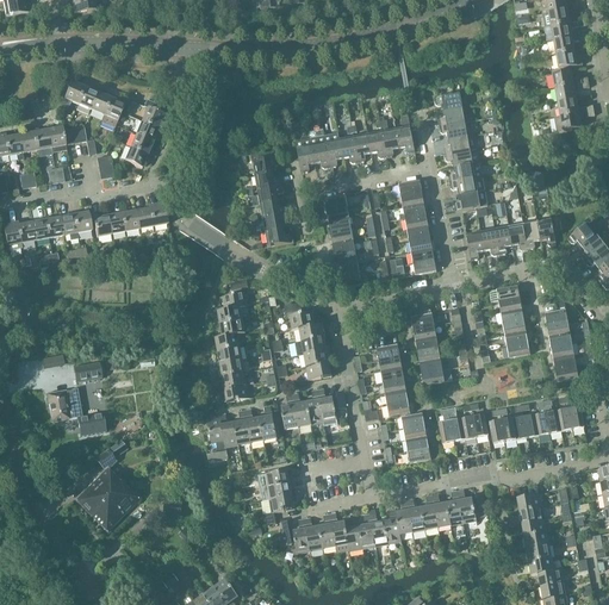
[(1,0),(5,13),(30,8),(29,2),(26,1),(22,1),(22,0),(1,0)]
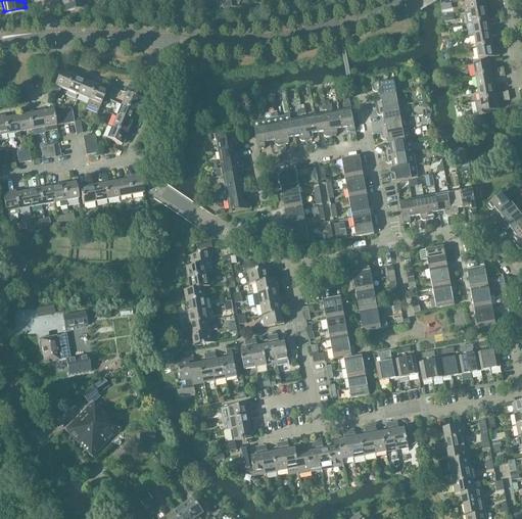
[(80,1),(80,0),(61,0),(62,9),(87,5),(87,0),(80,1)]
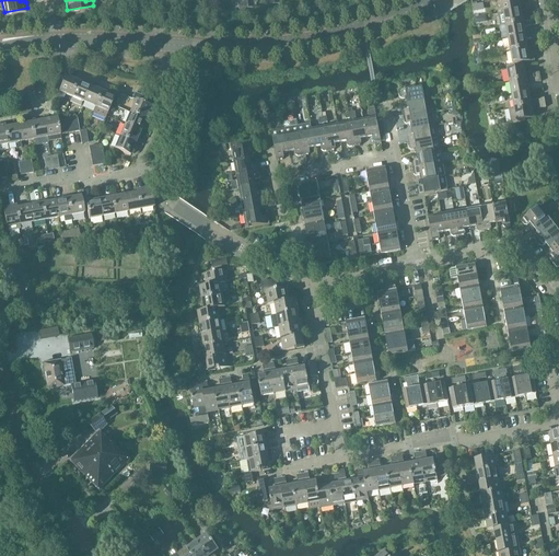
[(501,0),(502,9),(520,6),(517,0),(501,0)]
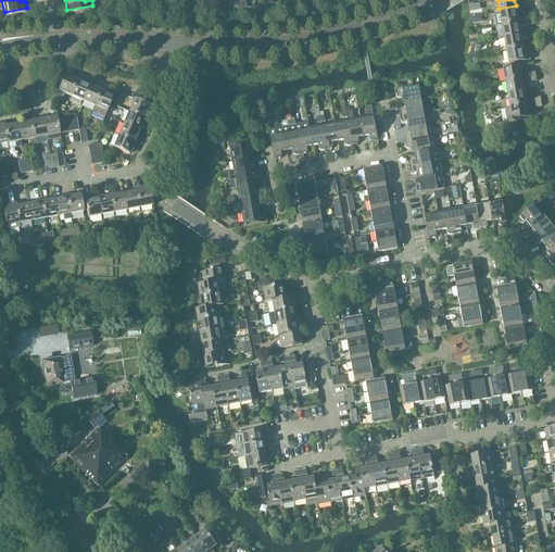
[(531,12),(530,10),(529,9),(520,11),(519,13),(517,13),(516,5),(499,9),(493,10),(493,11),(491,11),(493,23),(495,22),(495,23),(502,22),(518,19),(525,17),(532,16),(531,12)]
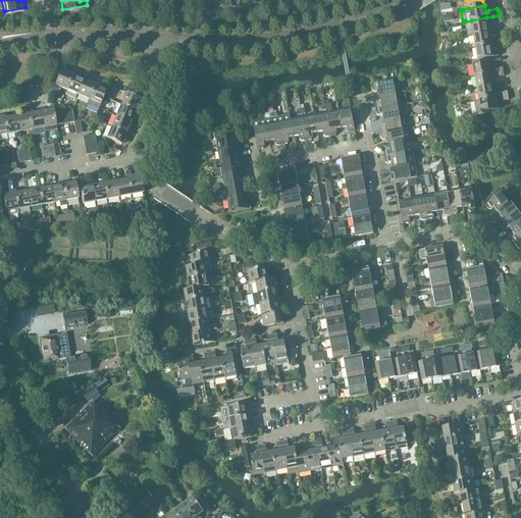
[(492,16),(486,17),(471,20),(473,33),(488,30),(487,22),(493,20),(492,16)]
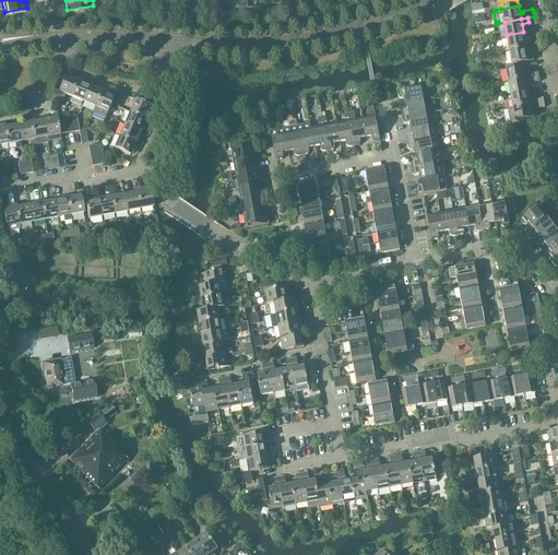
[(507,35),(509,48),(525,45),(523,32),(507,35)]
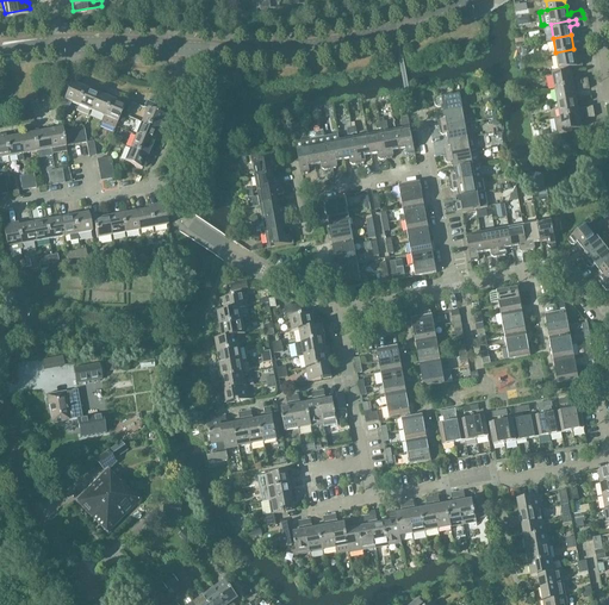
[(558,67),(577,63),(582,62),(580,55),(583,55),(582,52),(582,48),(573,49),(555,52),(558,67)]
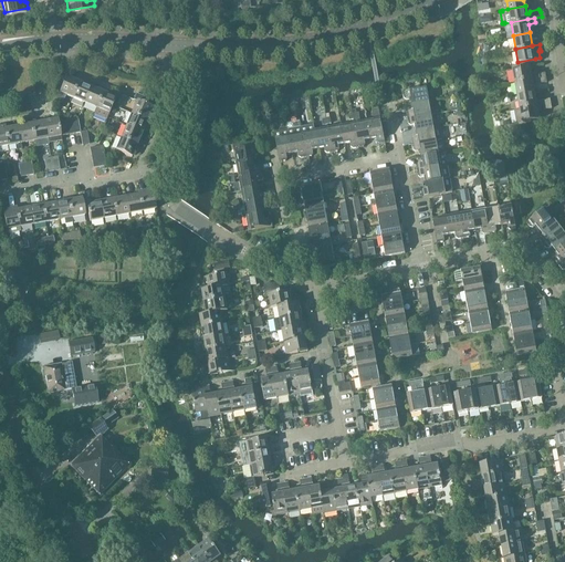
[(512,66),(514,80),(531,76),(529,63),(512,66)]
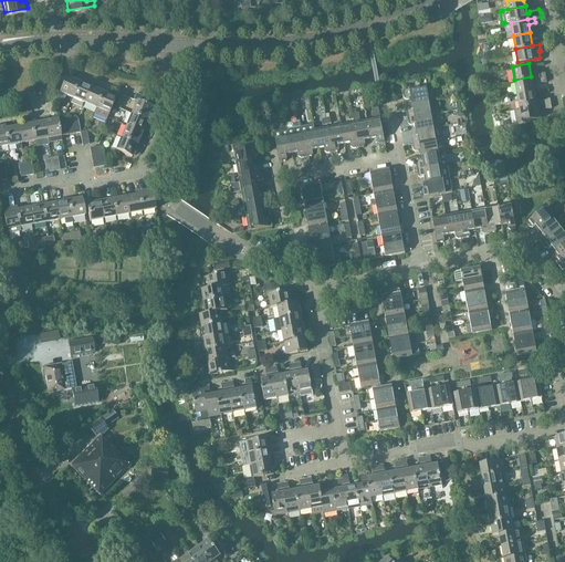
[(71,94),(77,79),(65,73),(55,95),(61,96),(62,96),(64,91),(71,94)]
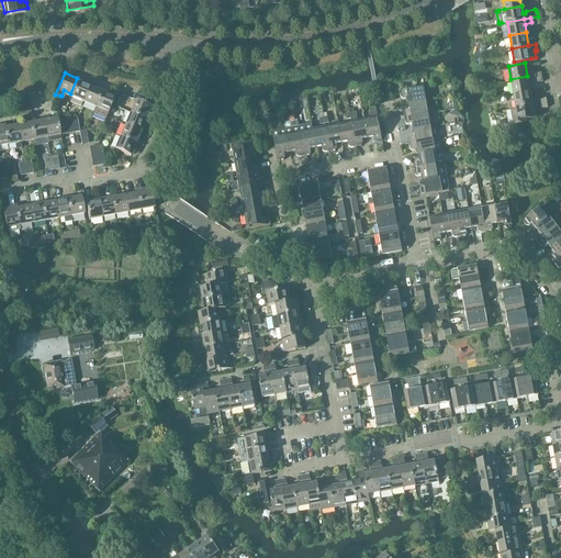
[(511,79),(513,92),(530,89),(527,76),(511,79)]
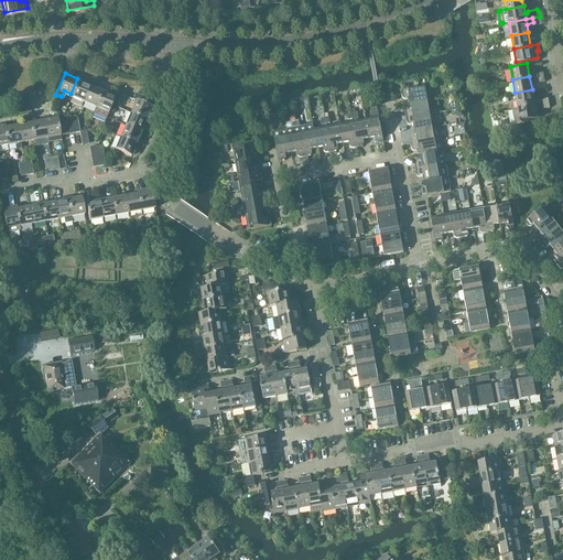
[(71,94),(83,99),(89,84),(77,78),(71,94)]
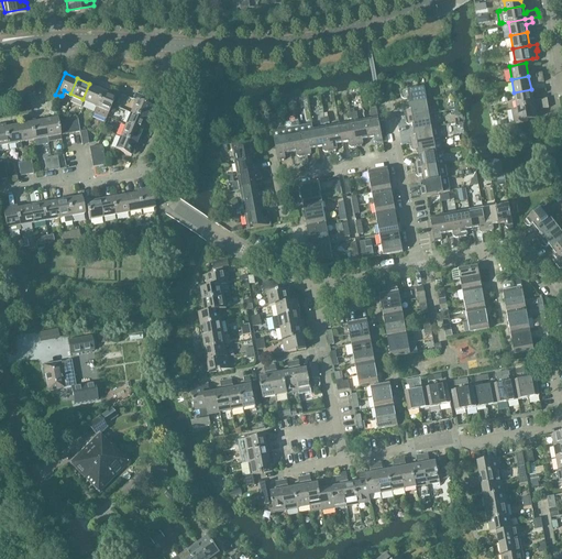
[(83,99),(95,103),(101,88),(89,84),(83,99)]
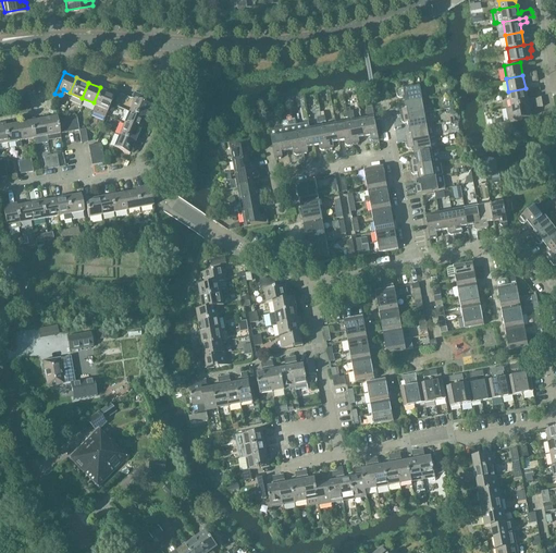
[(403,94),(404,100),(421,97),(419,84),(402,86),(395,88),(396,94),(398,95),(403,94)]
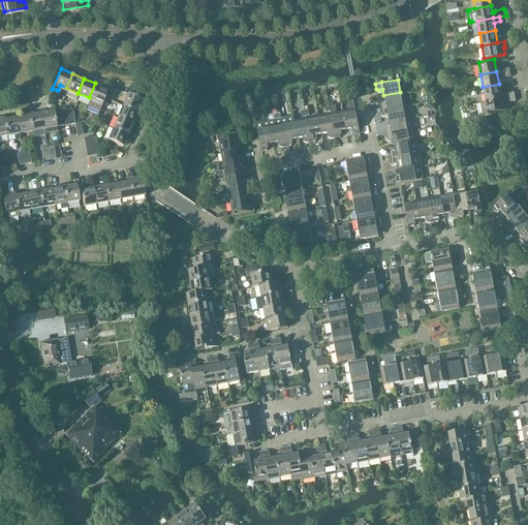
[(99,107),(101,102),(107,88),(95,83),(89,97),(87,102),(99,107)]
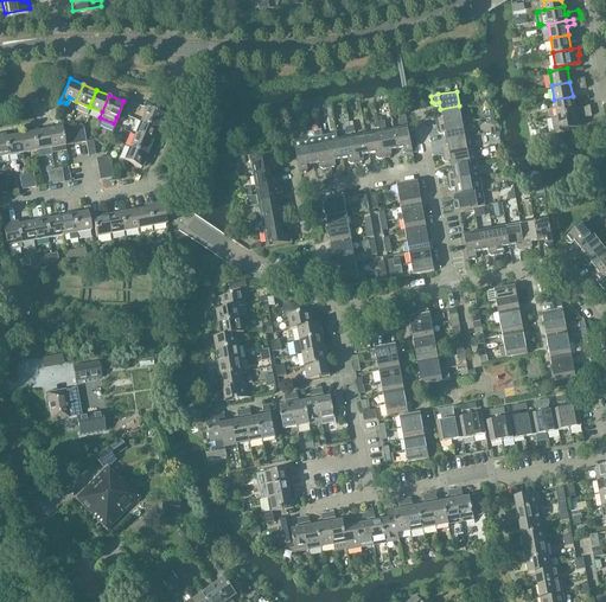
[(146,104),(140,117),(160,127),(166,113),(155,108),(158,102),(145,96),(142,103),(146,104)]
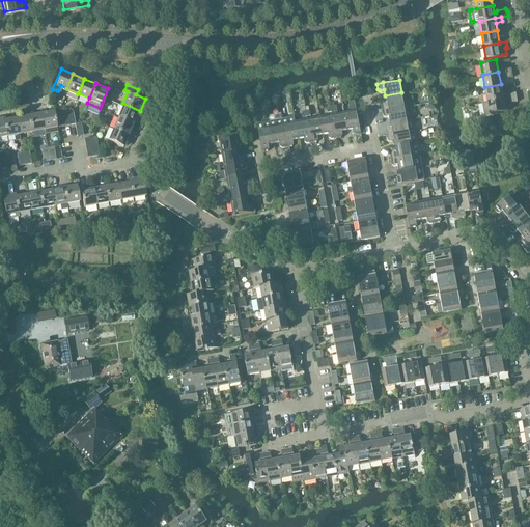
[(484,87),(486,100),(503,96),(501,84),(484,87)]
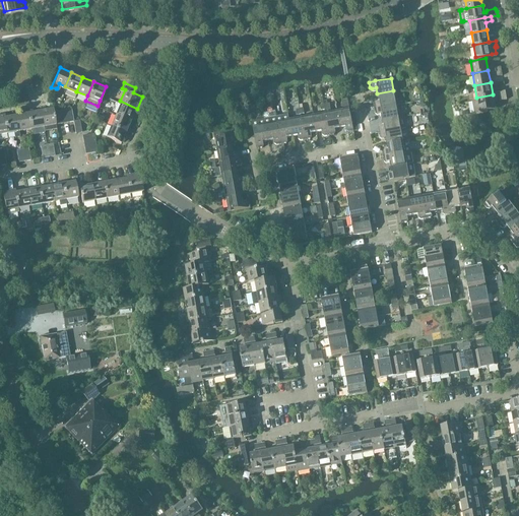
[(373,102),(374,106),(395,102),(393,90),(377,93),(378,99),(374,99),(373,102)]
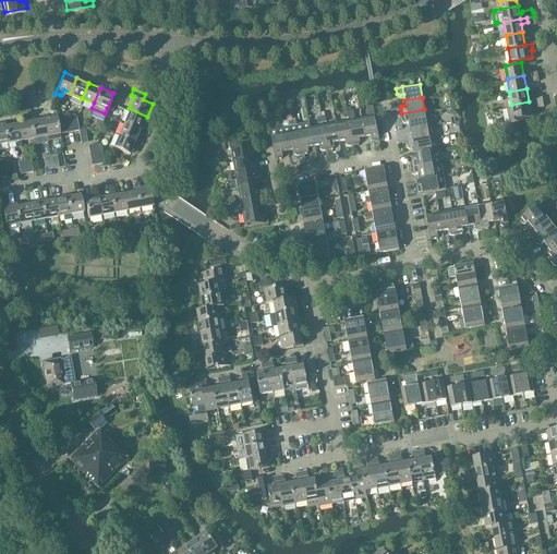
[(511,105),(506,105),(509,119),(531,115),(529,101),(511,105)]
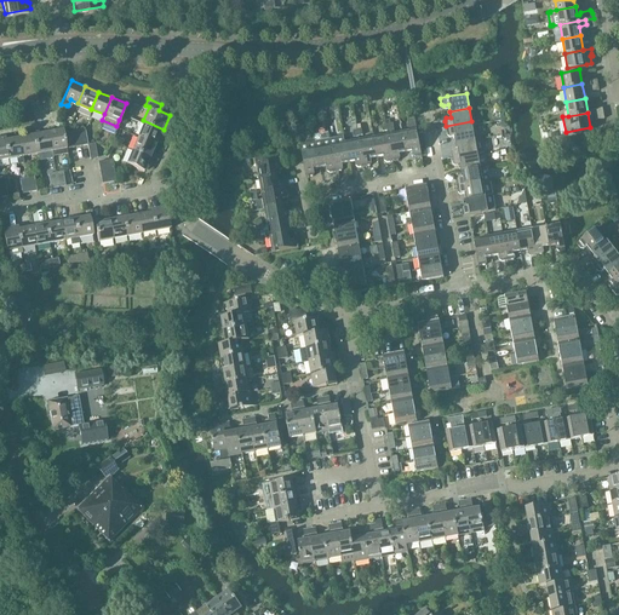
[(408,128),(401,130),(405,149),(411,148),(412,151),(414,154),(420,153),(419,145),(419,142),(417,131),(414,115),(407,116),(408,128)]
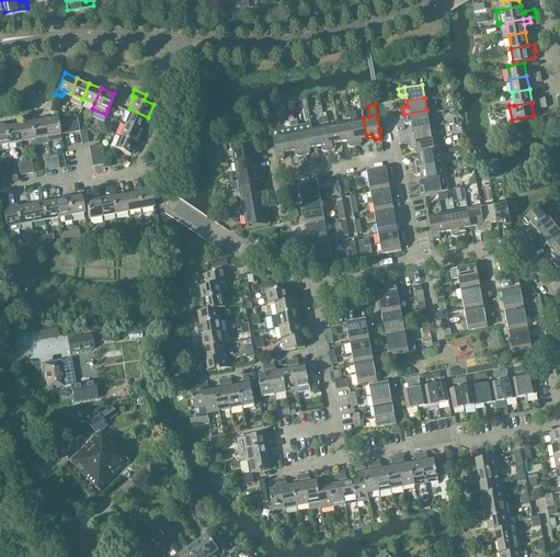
[(129,109),(124,121),(140,127),(145,116),(148,117),(129,109)]
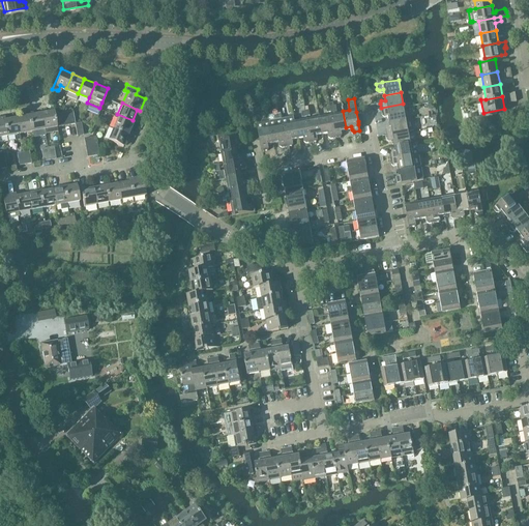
[(330,109),(330,113),(334,135),(340,135),(342,132),(341,128),(346,127),(343,111),(336,112),(335,103),(329,104),(330,109)]
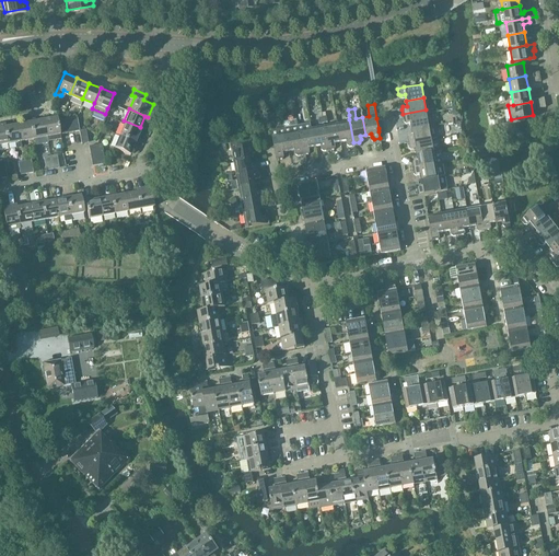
[(410,120),(411,126),(429,123),(426,109),(403,114),(404,119),(406,122),(410,120)]
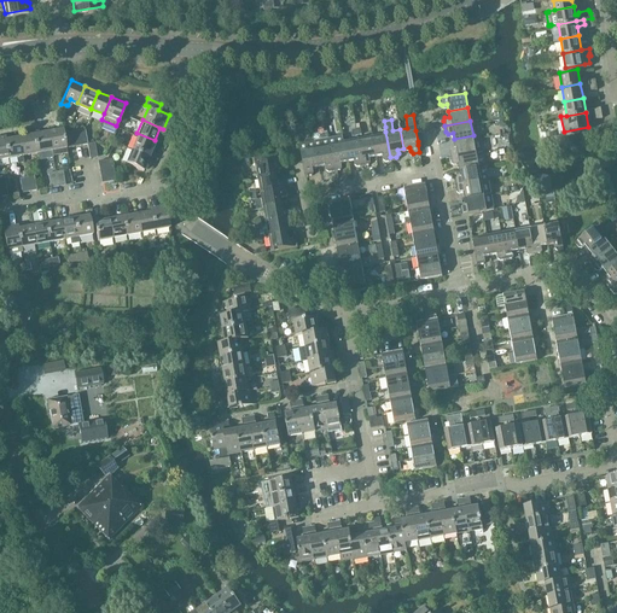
[(67,150),(65,145),(63,130),(62,126),(47,129),(51,147),(51,152),(67,150)]
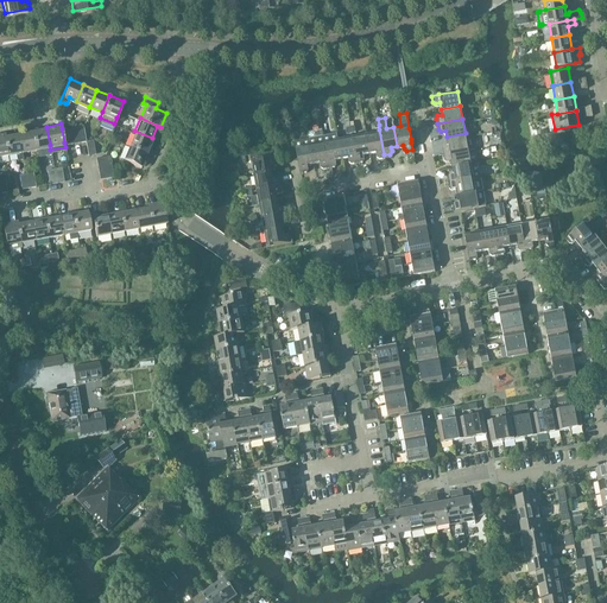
[(86,139),(86,138),(83,125),(75,126),(78,140),(84,139),(86,139)]
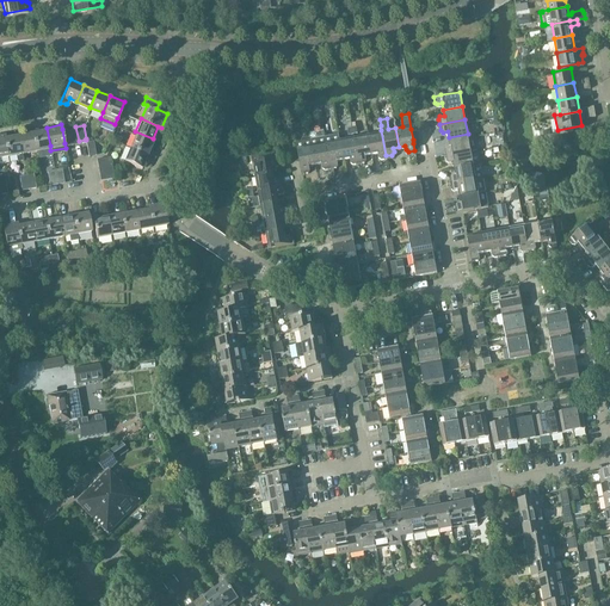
[(47,128),(32,130),(36,148),(50,146),(47,128)]
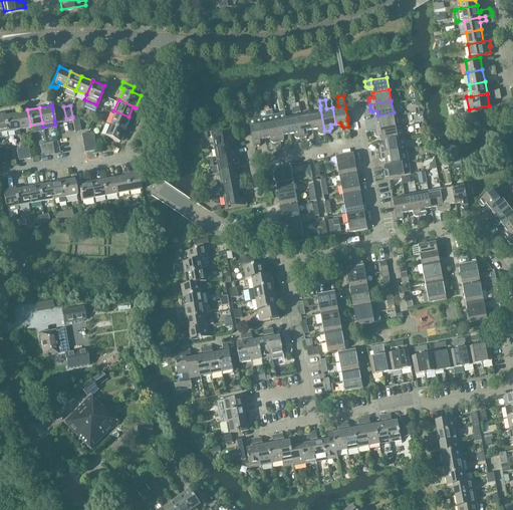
[(27,109),(16,111),(18,126),(30,124),(27,109)]
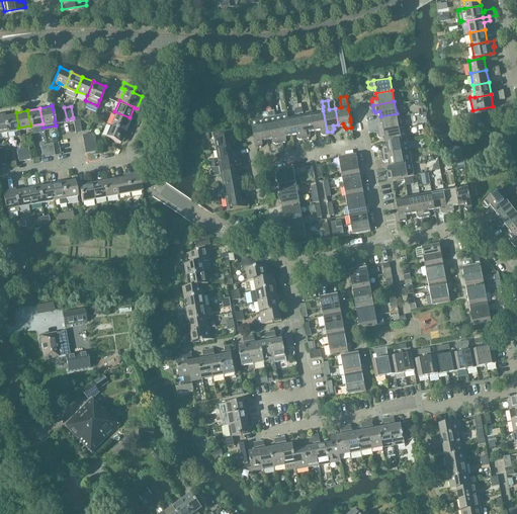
[(286,110),(274,112),(279,141),(284,140),(285,138),(285,134),(290,133),(287,116),(286,110)]
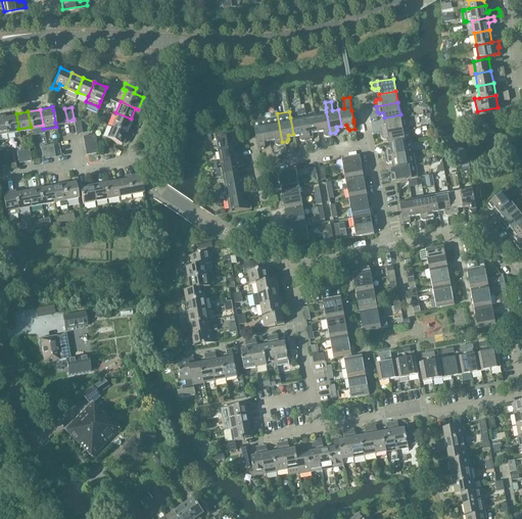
[(315,113),(317,130),(323,129),(323,133),(326,134),(330,133),(326,111),(315,113)]
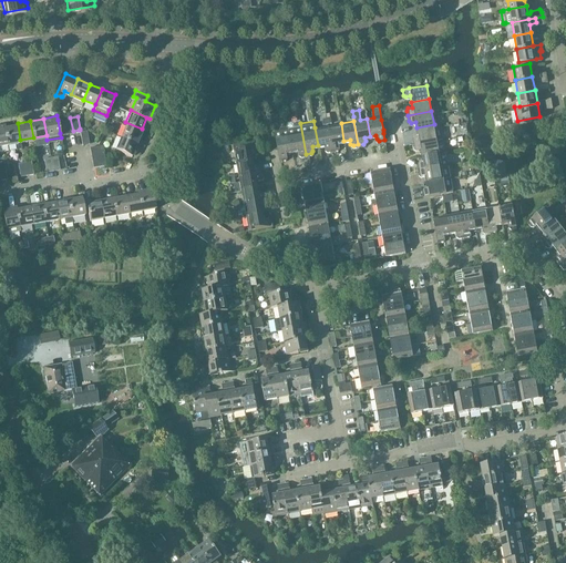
[(20,140),(18,123),(4,125),(4,122),(3,122),(7,142),(20,140)]
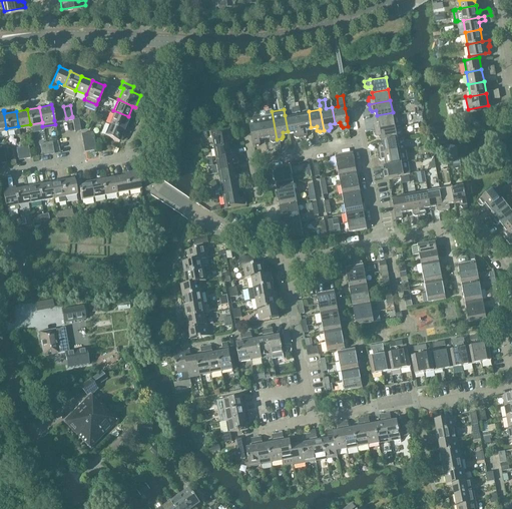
[(113,110),(109,121),(123,127),(128,116),(113,110)]
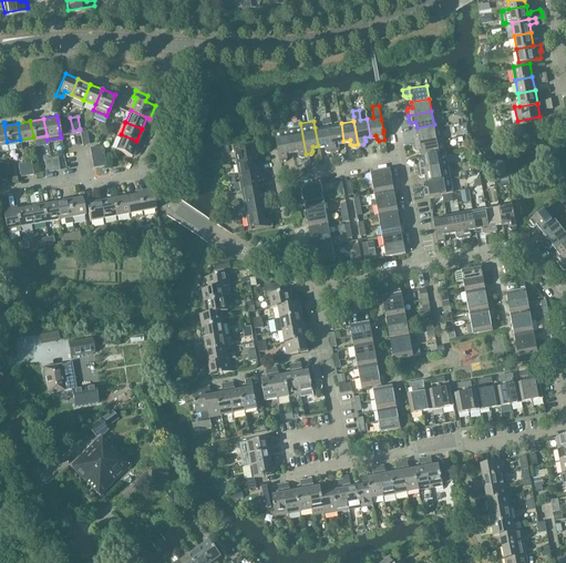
[(300,123),(287,126),(291,151),(297,150),(298,153),(300,155),(306,154),(300,123)]
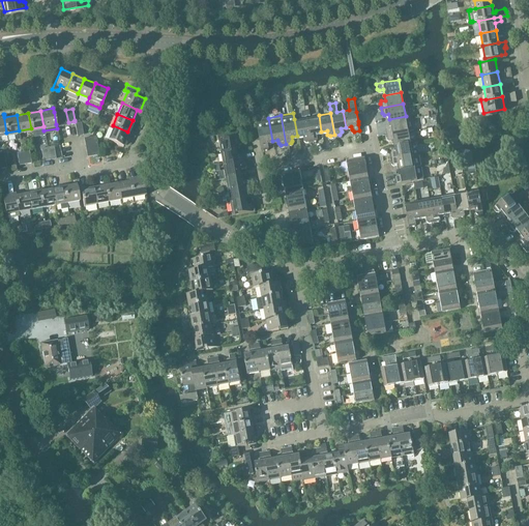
[(319,115),(306,117),(311,140),(315,139),(317,137),(316,133),(321,132),(319,115)]
